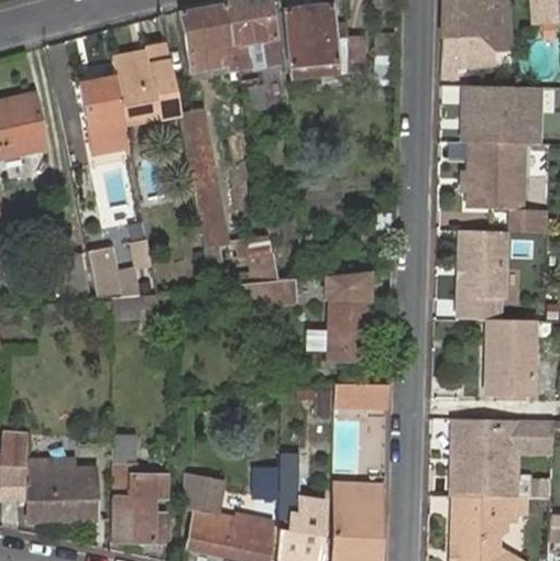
[(223,0),(224,3),(237,69),(278,61),(275,37),(267,0),(223,0)]
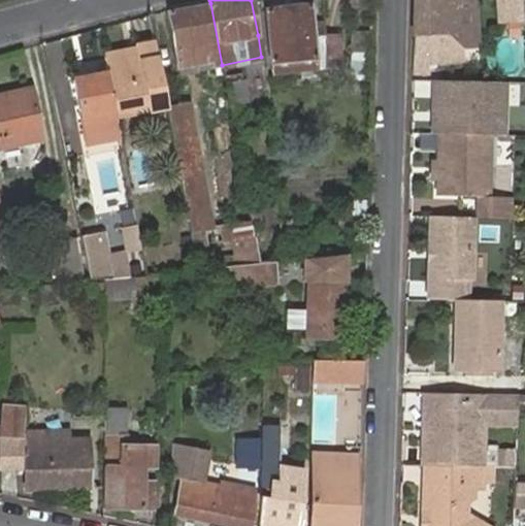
[(417,0),(415,67),(432,68),(432,59),(461,61),(461,46),(460,0),(417,0)]
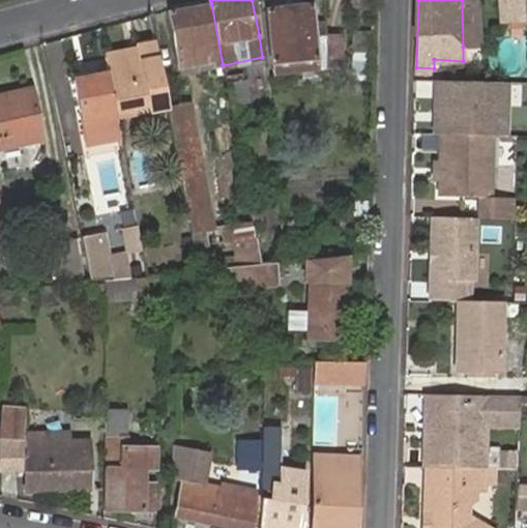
[(462,0),(463,47),(479,47),(478,0),(462,0)]
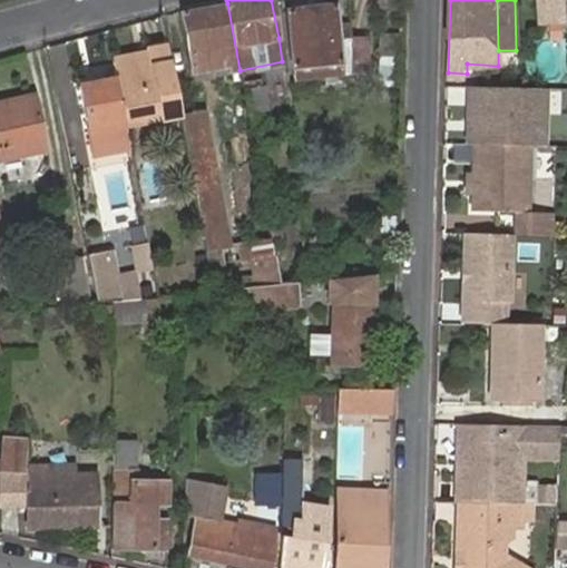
[(543,0),(545,21),(565,19),(563,0),(543,0)]
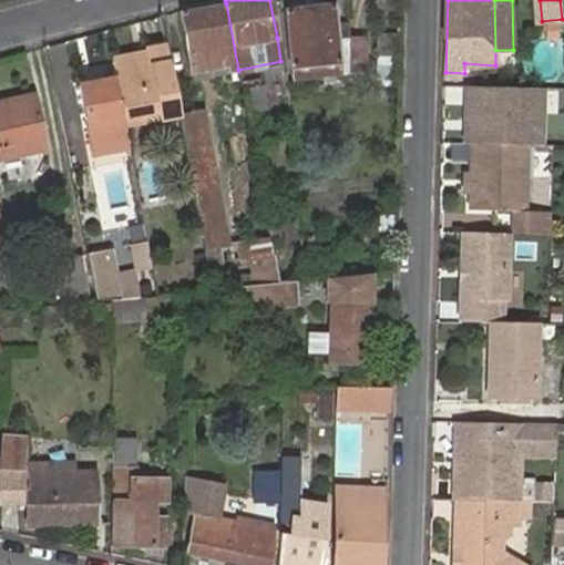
[(238,70),(226,3),(182,11),(194,76),(214,73),(238,70)]
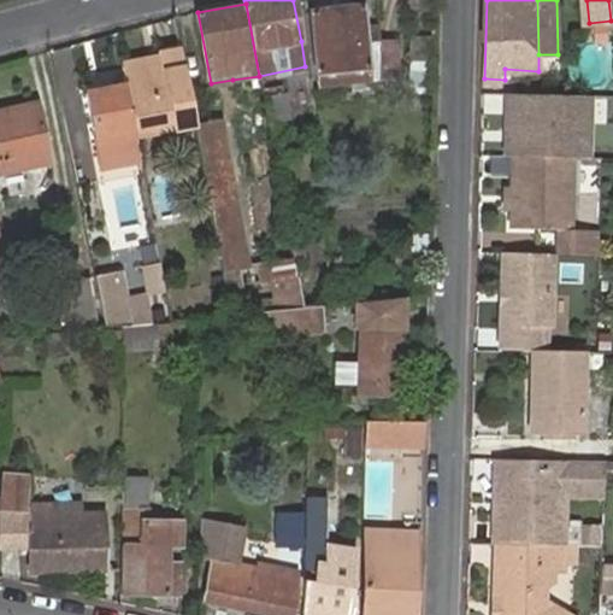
[(372,72),(373,78),(399,76),(395,35),(366,37),(364,4),(311,9),(318,83),(329,83),(326,69),(364,65),(365,72),(372,72)]
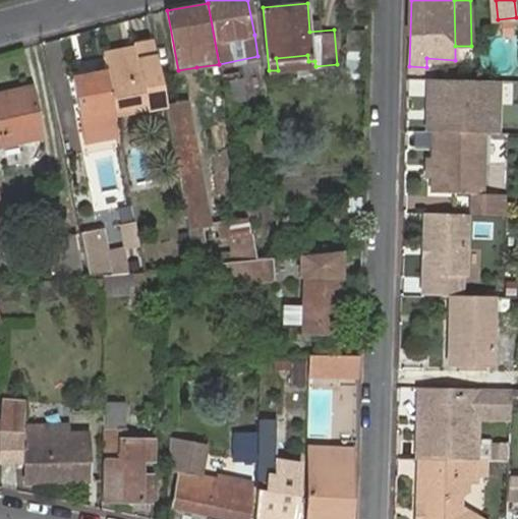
[(364,74),(366,33),(348,32),(345,73),(364,74)]
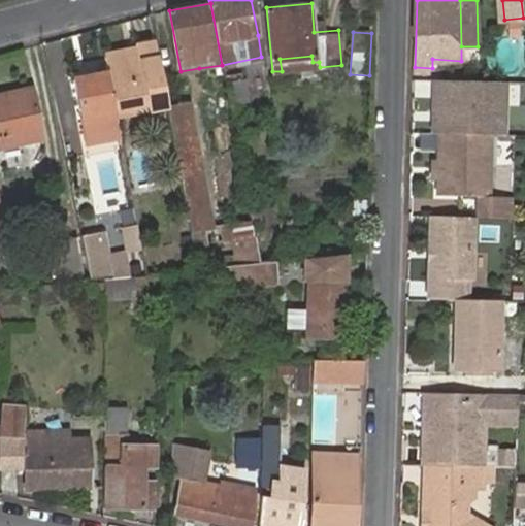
[(135,47),(105,53),(108,71),(115,103),(145,98),(146,106),(168,102),(155,36),(134,40),(135,47)]
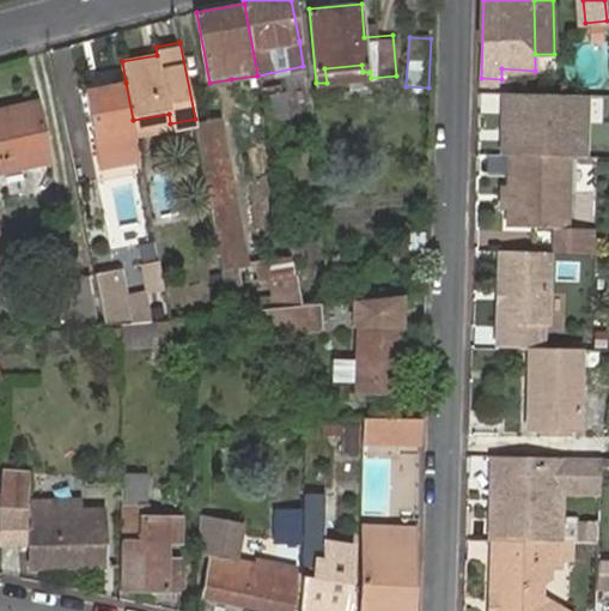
[(156,47),(120,53),(122,61),(157,55),(156,47)]
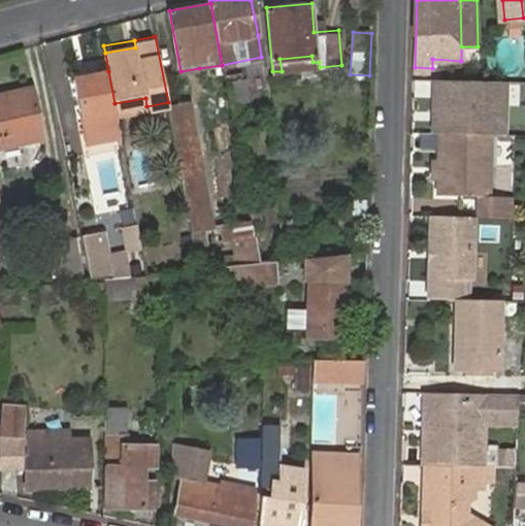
[(282,71),(320,67),(319,62),(313,62),(312,56),(280,59),(282,71)]
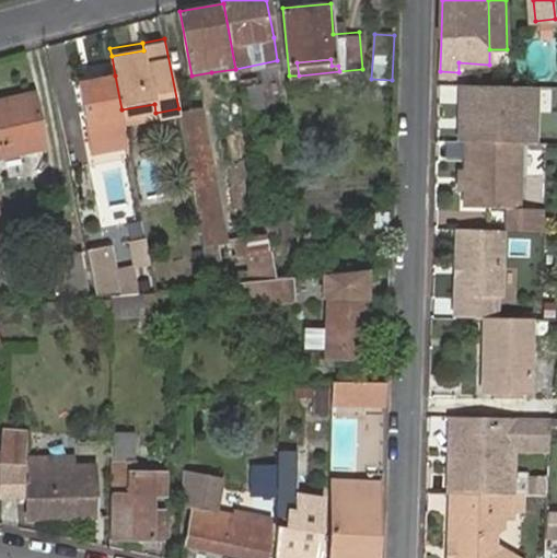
[(180,78),(185,112),(200,108),(217,105),(211,72),(192,76),(180,78)]
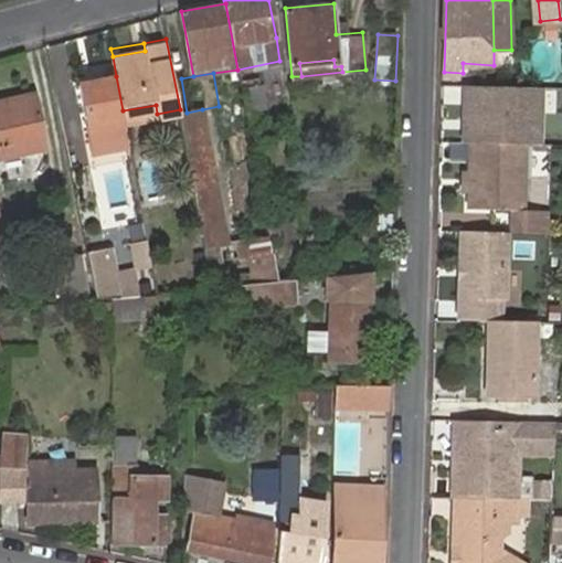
[(80,83),(91,144),(128,137),(125,119),(123,110),(116,76),(80,83)]
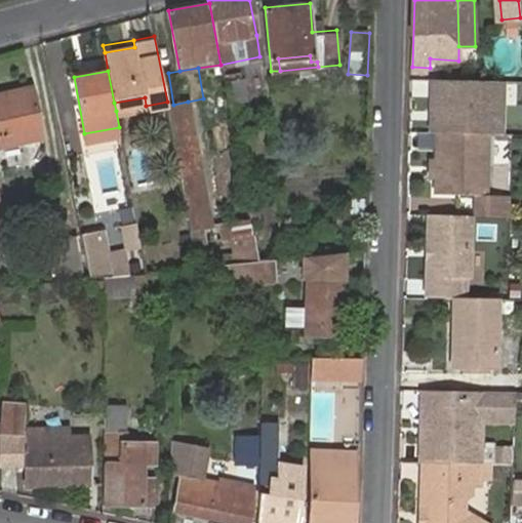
[(503,79),(438,77),(437,91),(432,92),(432,107),(440,107),(439,129),(490,130),(495,130),(496,101),(502,101),(503,79)]
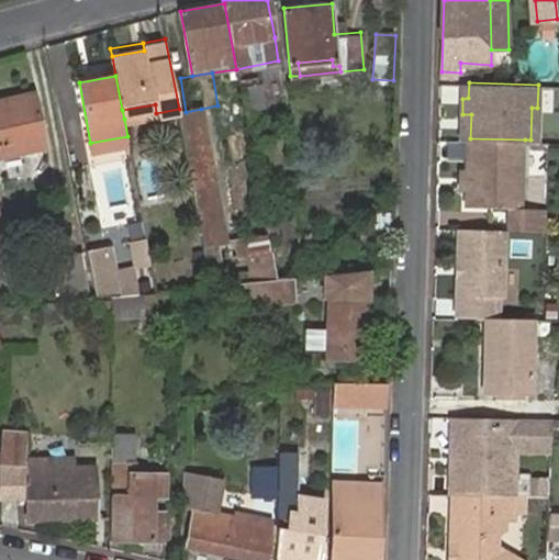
[(246,114),(250,140),(269,137),(264,85),(255,86),(241,88),(246,114)]
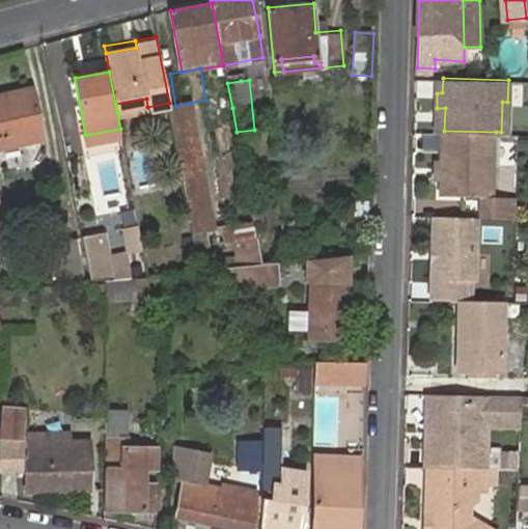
[(0,95),(0,144),(0,146),(42,139),(34,90),(0,95)]
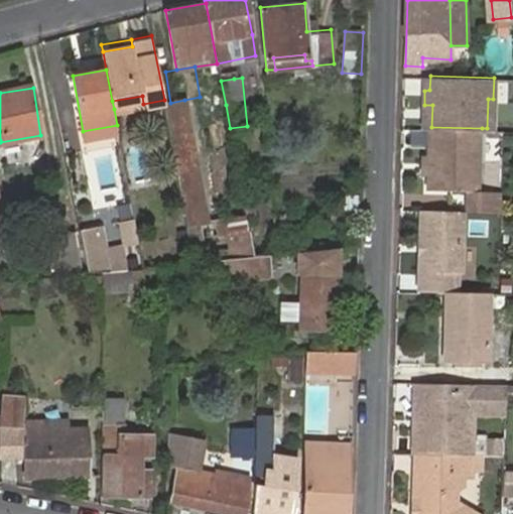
[(142,96),(112,101),(114,109),(143,104),(142,96)]
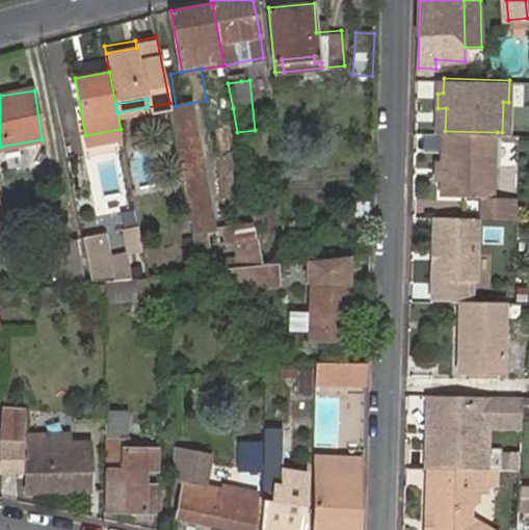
[(169,107),(194,232),(215,229),(190,103),(176,106),(169,107)]
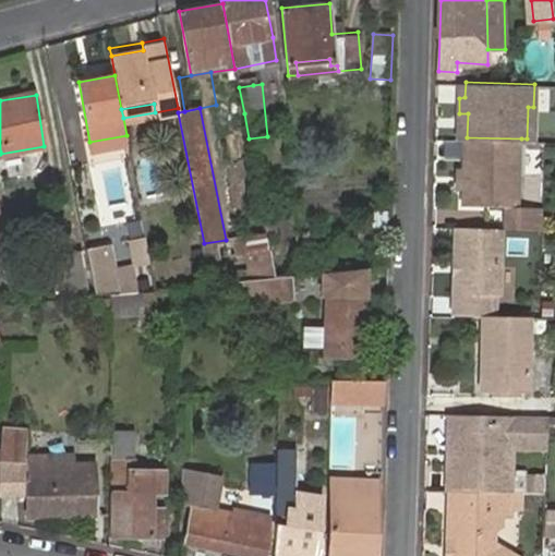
[(468,113),(459,113),(458,136),(467,137),(468,113)]
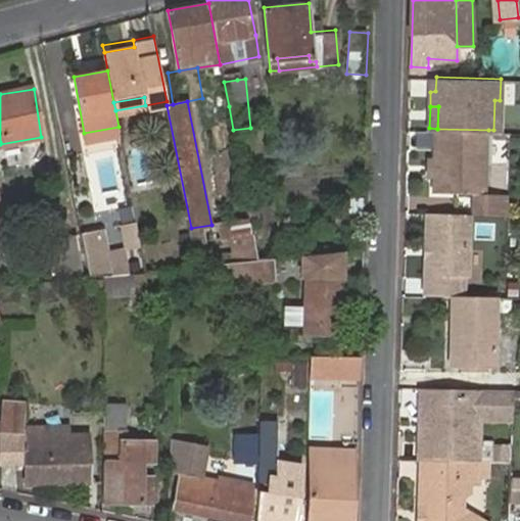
[(86,144),(121,139),(119,127),(84,133),(86,144)]
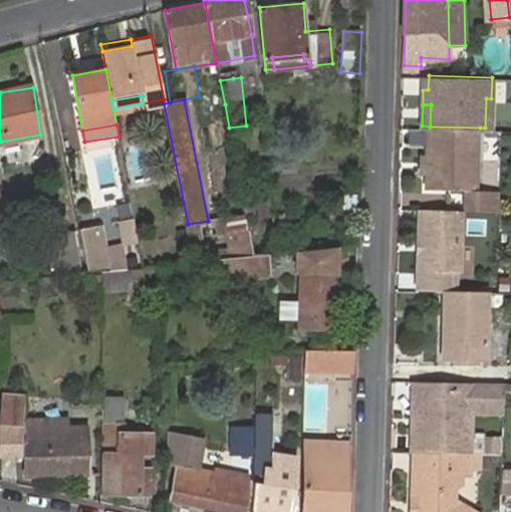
[(430,126),(429,152),(429,168),(428,187),(466,189),(465,209),(496,210),(497,191),(477,189),(480,128),(430,126)]
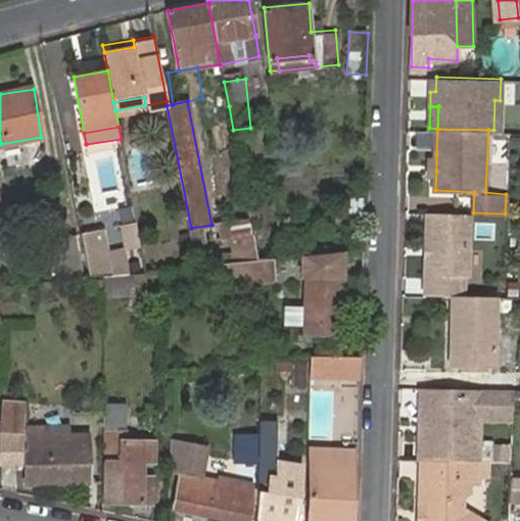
[(286,215),(292,214),(298,212),(297,202),(285,203),(286,215)]
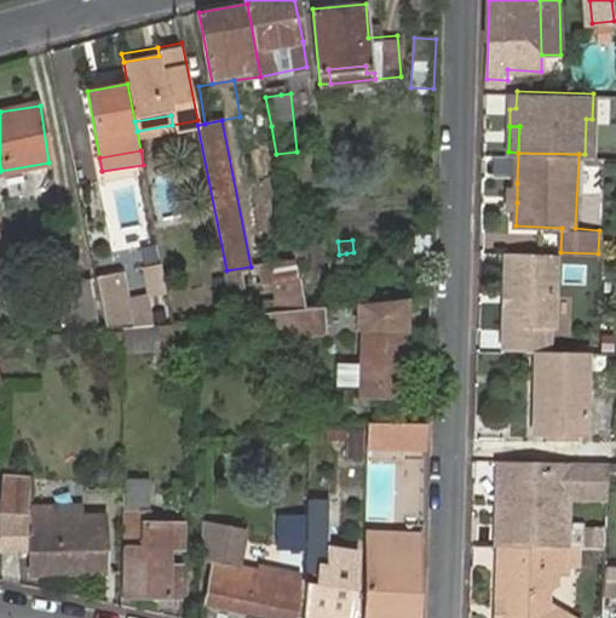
[(557,352),(559,252),(504,251),(504,291),(511,291),(512,302),(504,301),(504,327),(516,328),(514,350),(542,350),(557,352)]
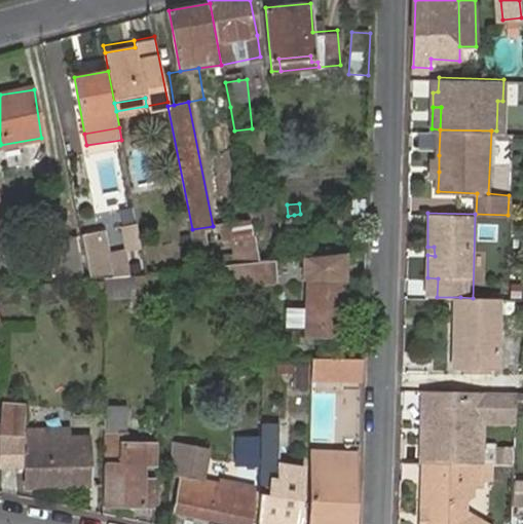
[(287,257),(283,219),(254,223),(261,259),(275,258),(287,257)]
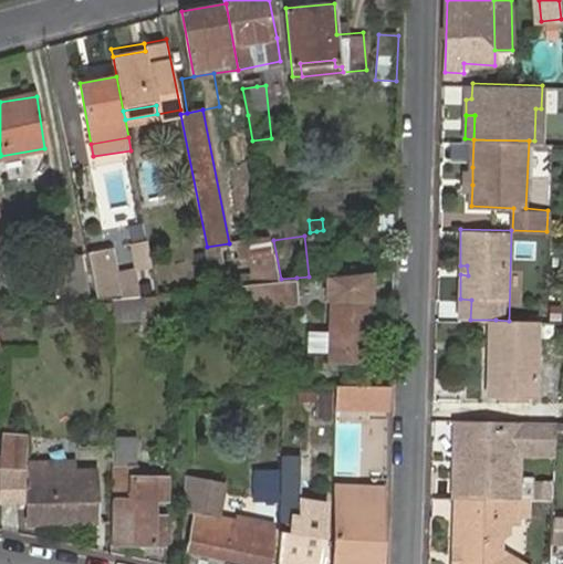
[(207,247),(209,262),(247,256),(252,284),(285,281),(296,278),(281,279),(273,240),(272,237),(229,243),(207,247)]
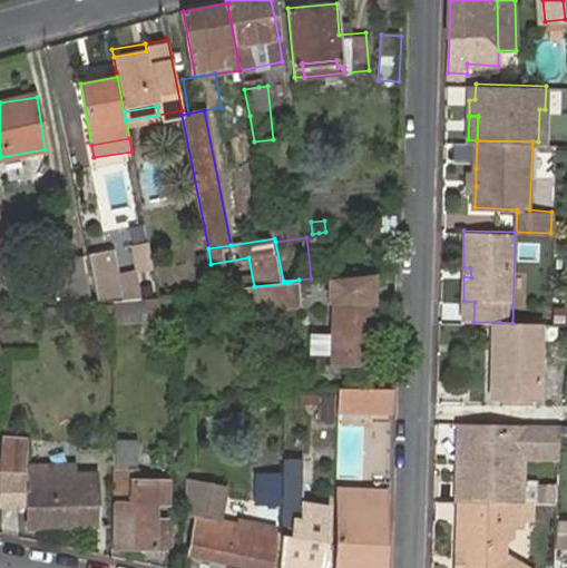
[(140,297),(159,295),(149,244),(133,247),(137,272),(140,294),(140,297)]
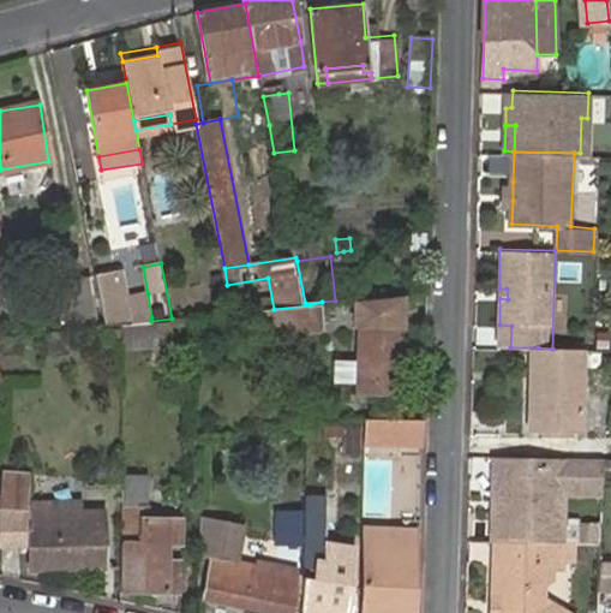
[(123,323),(151,321),(151,317),(148,293),(123,297),(118,272),(101,275),(109,326),(123,323)]
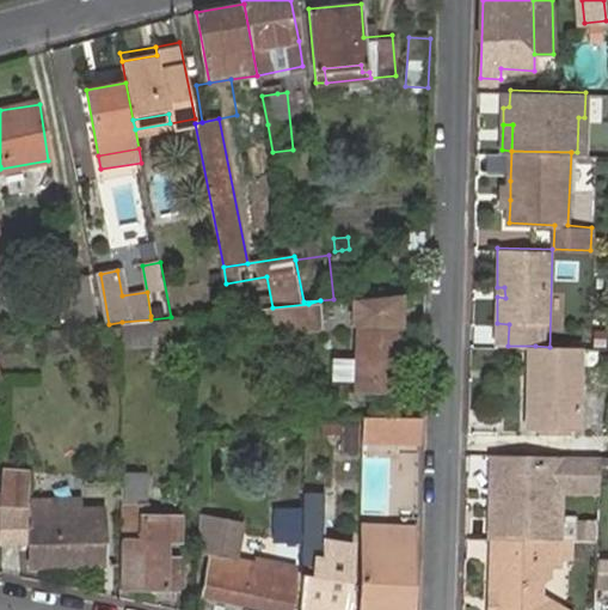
[(67,281),(73,318),(73,324),(99,319),(92,278),(67,281)]
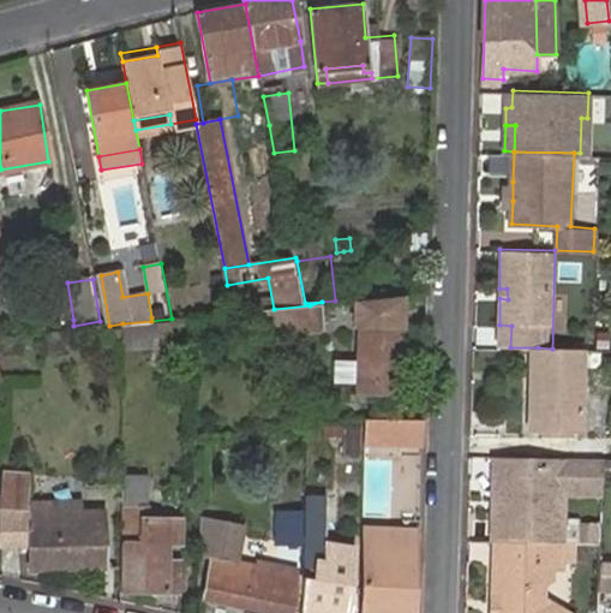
[(55,325),(73,320),(67,283),(49,287),(55,325)]
